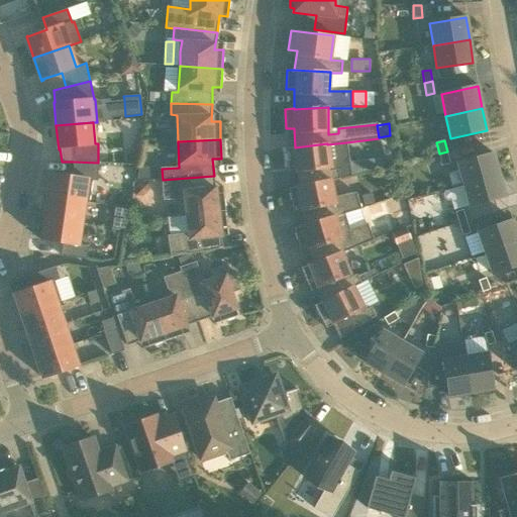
[(330,181),(339,179),(350,177),(346,142),(327,144),(327,143),(295,147),(286,148),(288,168),(296,167),(299,186),(299,187),(330,180),(330,181)]
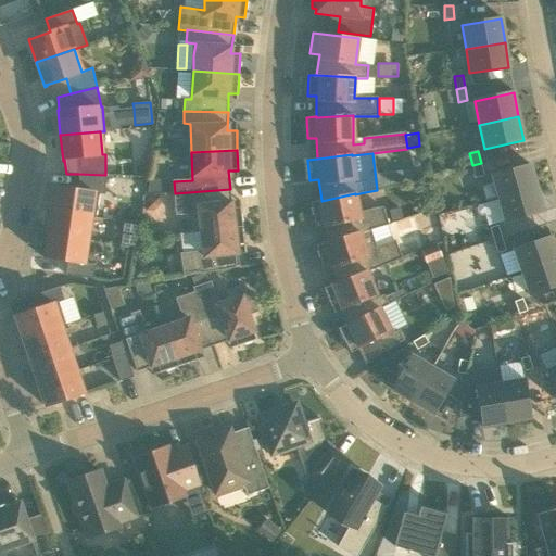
[(481,163),(472,165),(476,178),(484,176),(481,163)]
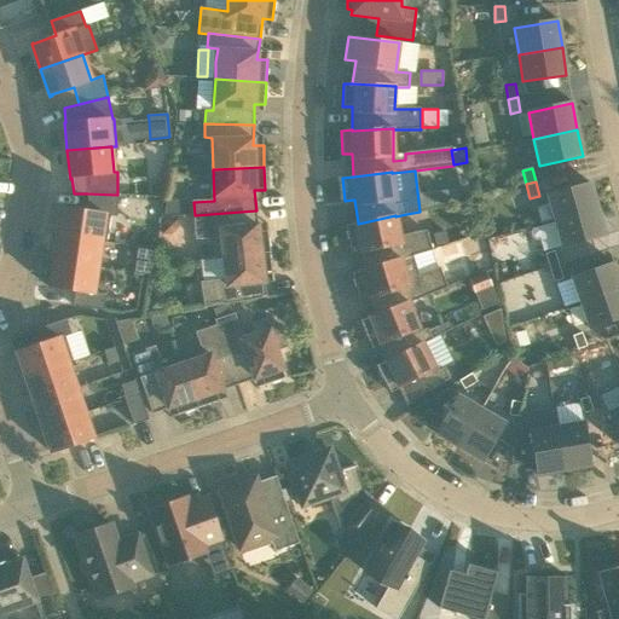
[(554,223),(597,210),(590,184),(547,196),(554,223)]
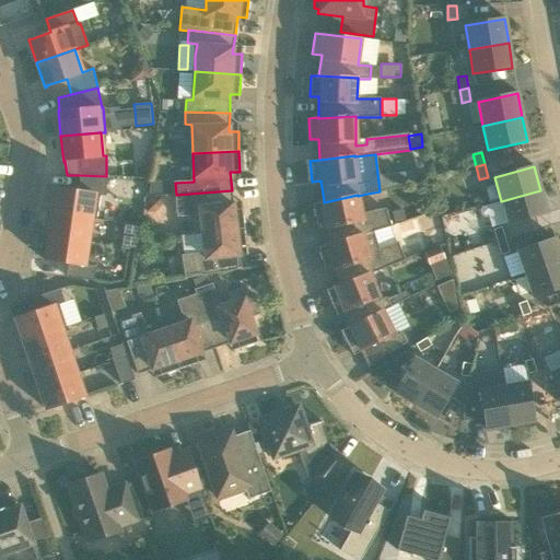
[(92,218),(91,219),(96,220),(101,195),(106,196),(106,176),(79,175),(79,191),(55,188),(51,212),(92,218)]
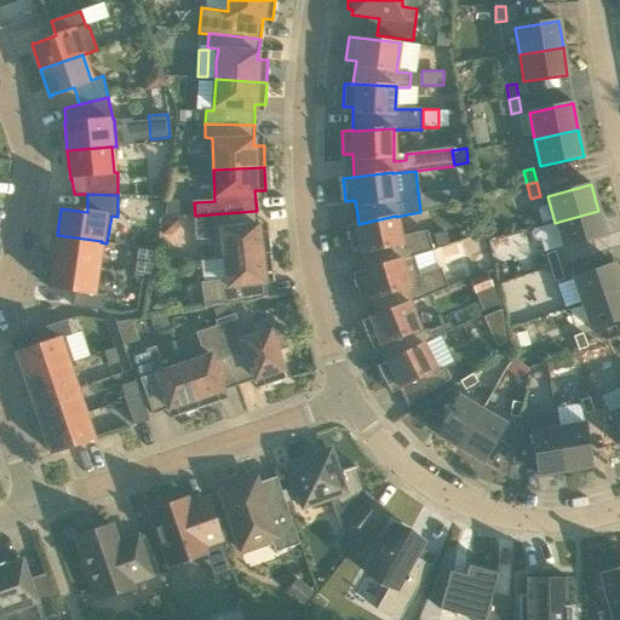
[(257,211),(195,216),(196,240),(223,237),(225,258),(270,253),(268,230),(258,231),(257,211)]
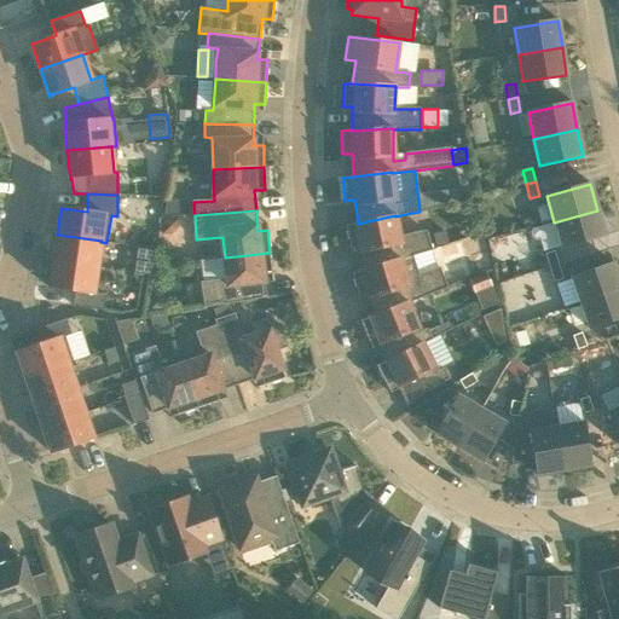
[(605,237),(597,210),(554,223),(561,249),(605,237)]
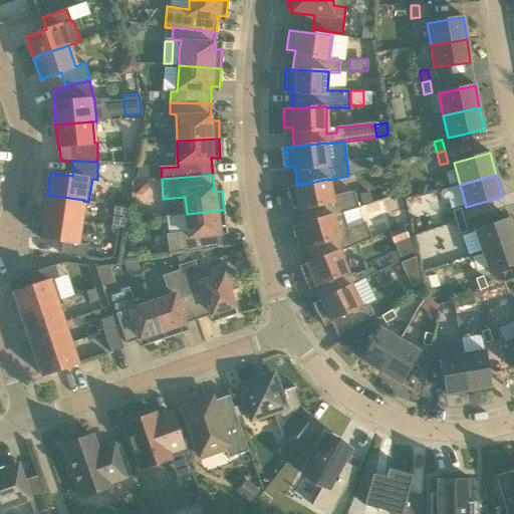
[(332,198),(328,180),(328,179),(297,186),(297,185),(286,188),(290,206),(299,205),(303,223),(303,224),(342,212),(343,213),(358,208),(353,192),(332,198)]
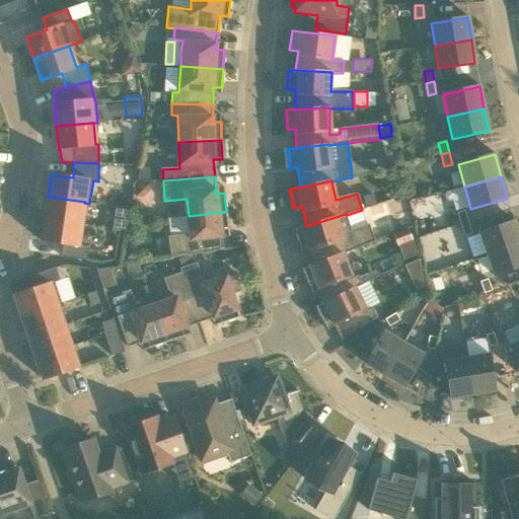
[(81,224),(84,203),(85,202),(48,197),(45,218),(81,224)]
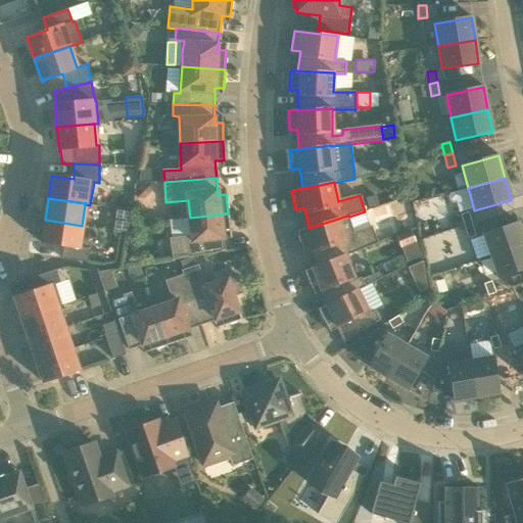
[(113,231),(127,233),(130,210),(116,209),(113,231)]
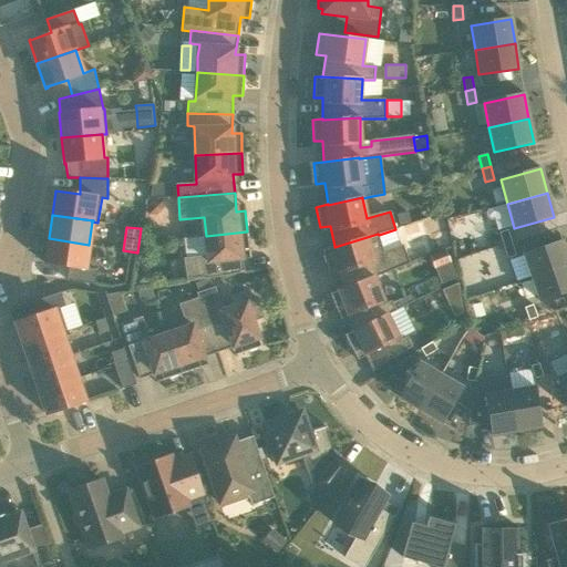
[(503,246),(512,243),(507,230),(500,233),(503,246)]
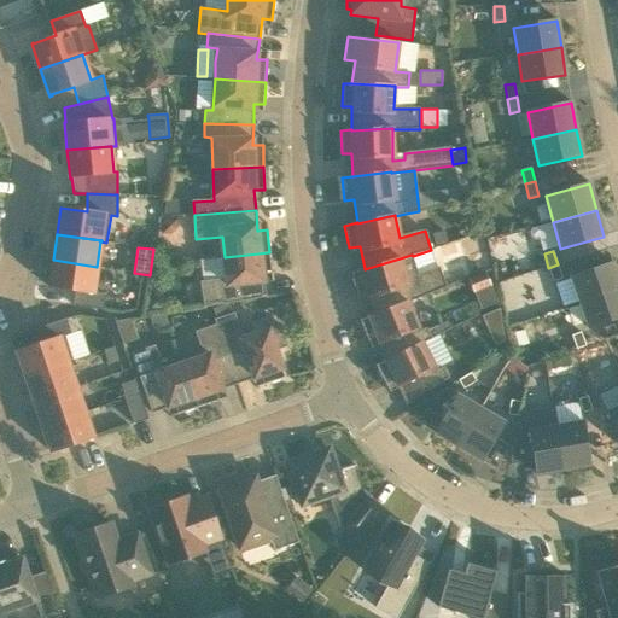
[(226,279),(203,283),(202,283),(204,307),(266,297),(262,275),(273,274),(269,252),(225,257),(226,279)]
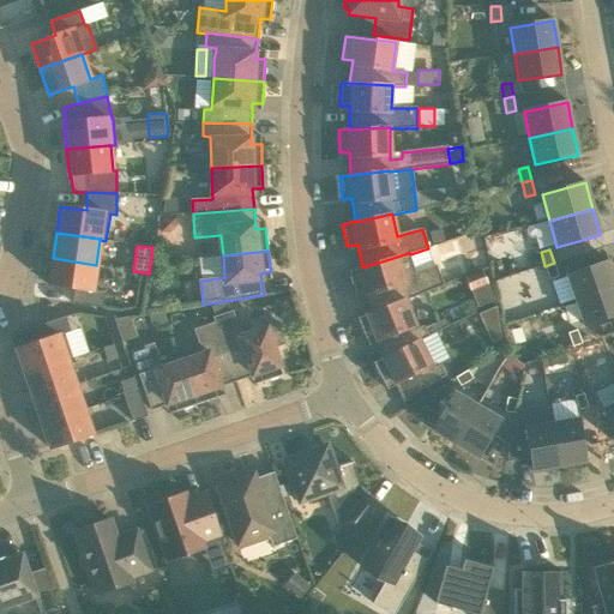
[(415,274),(410,254),(409,253),(362,268),(362,266),(348,271),(355,293),(365,290),(372,312),(372,313),(404,299),(405,300),(444,286),(437,265),(415,274)]
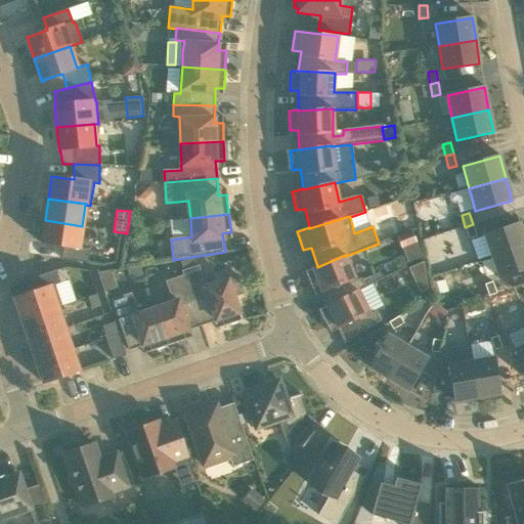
[(45,220),(42,245),(43,245),(43,244),(63,247),(61,259),(88,263),(90,250),(79,248),(82,226),(45,220)]
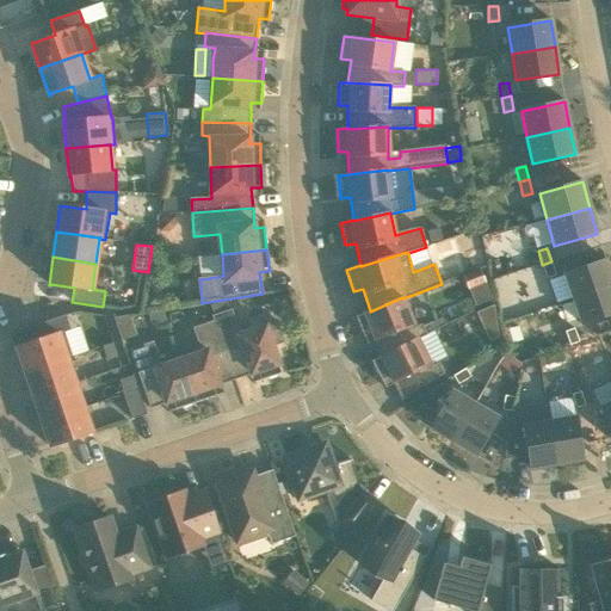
[(573,300),(610,287),(610,277),(605,260),(563,275),(573,300)]
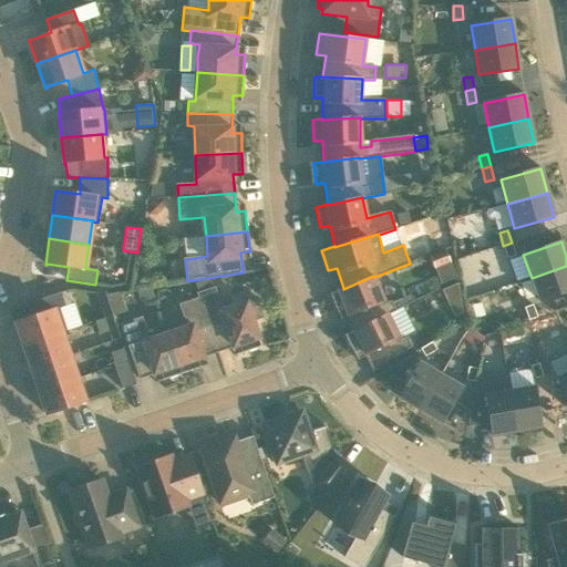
[(516,256),(512,243),(503,246),(507,258),(516,256)]
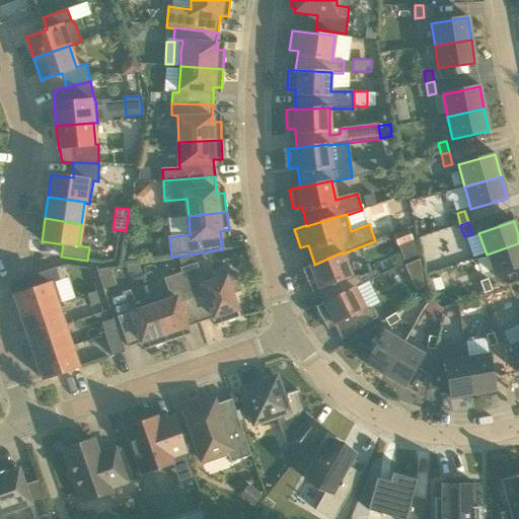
[(393,234),(402,258),(417,253),(408,228),(393,234)]
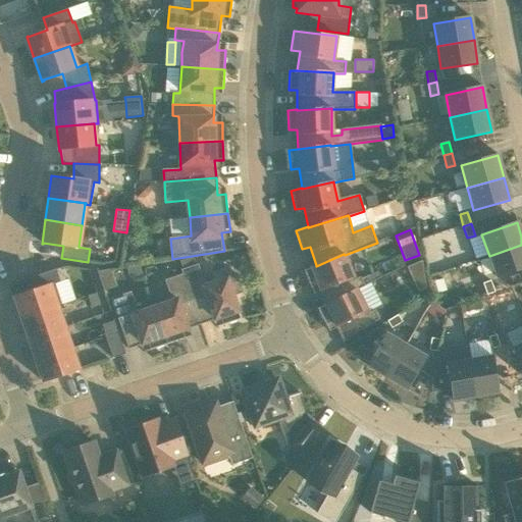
[(521,269),(521,245),(489,256),(497,278),(521,269)]
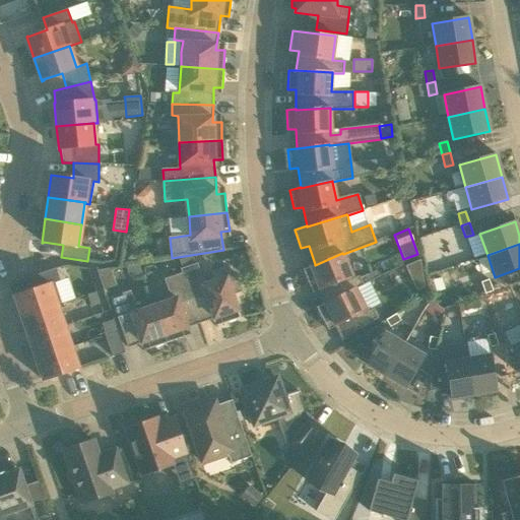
[(352,279),(343,254),(342,253),(315,265),(315,264),(303,269),(310,287),(318,284),(325,303),(354,288),(363,285),(363,284),(372,279),(369,273),(360,278),(359,276),(352,279)]
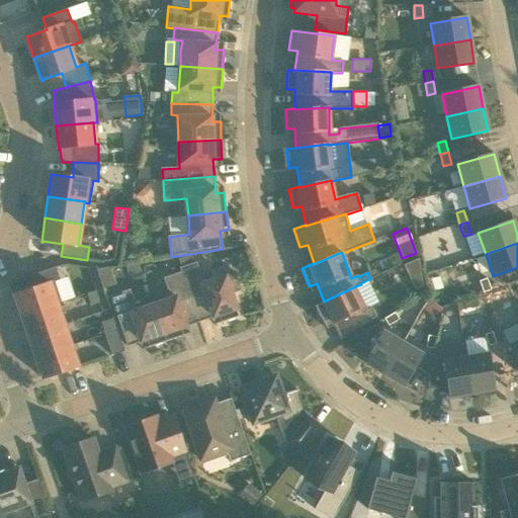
[(191,255),(177,259),(180,268),(193,263),(191,255)]
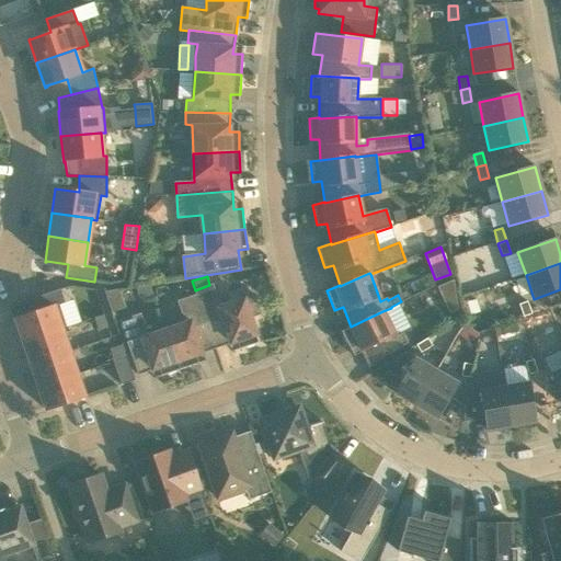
[(437,288),(444,302),(455,298),(453,281),(437,288)]
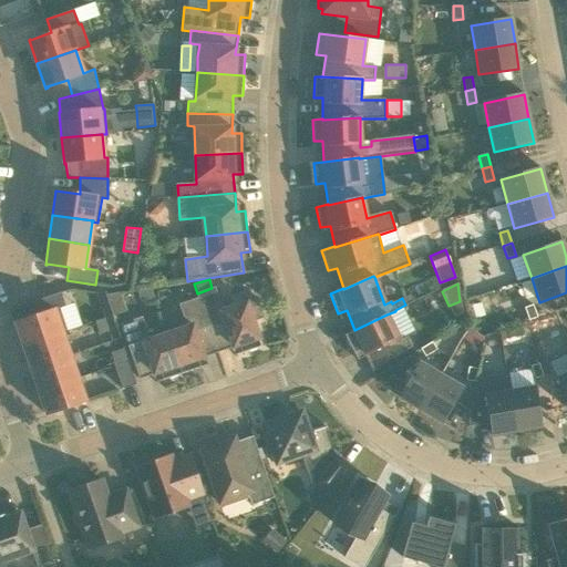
[(215,288),(212,288),(197,294),(198,298),(199,298),(218,352),(239,344),(241,353),(261,347),(253,320),(263,318),(257,300),(259,300),(258,298),(223,311),(215,288)]
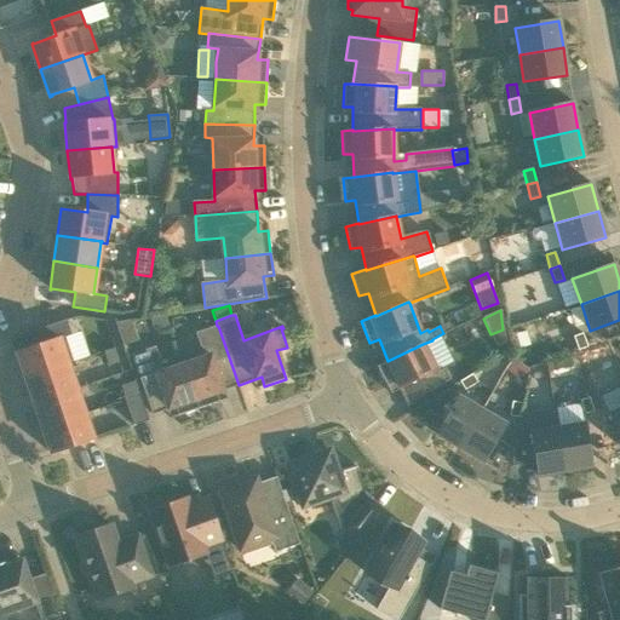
[(67,320),(38,329),(42,344),(18,351),(17,351),(26,378),(73,362),(64,337),(72,336),(67,320)]
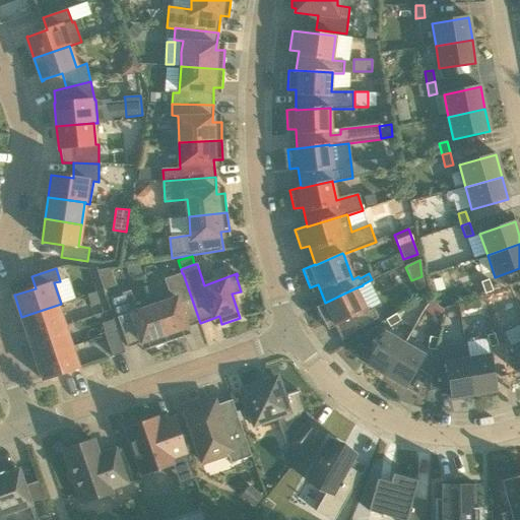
[(116,285),(111,268),(99,270),(98,271),(102,284),(103,285),(104,289),(116,285)]
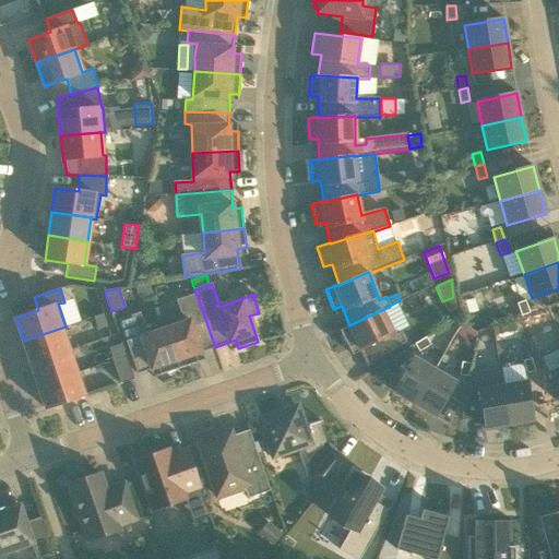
[(183,323),(166,329),(179,369),(199,363),(195,354),(215,347),(197,294),(195,294),(176,300),(183,323)]
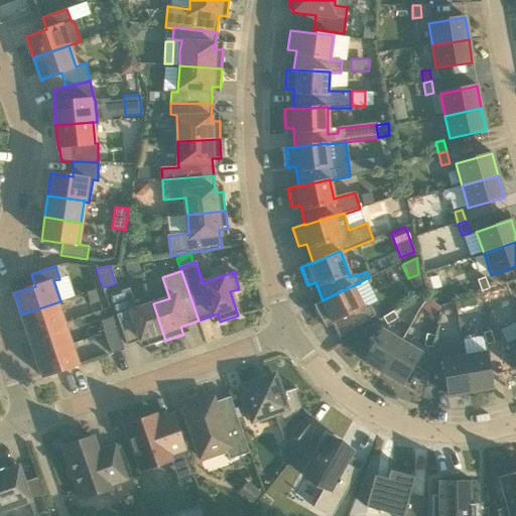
[(477,280),(481,291),(489,289),(485,277),(477,280)]
